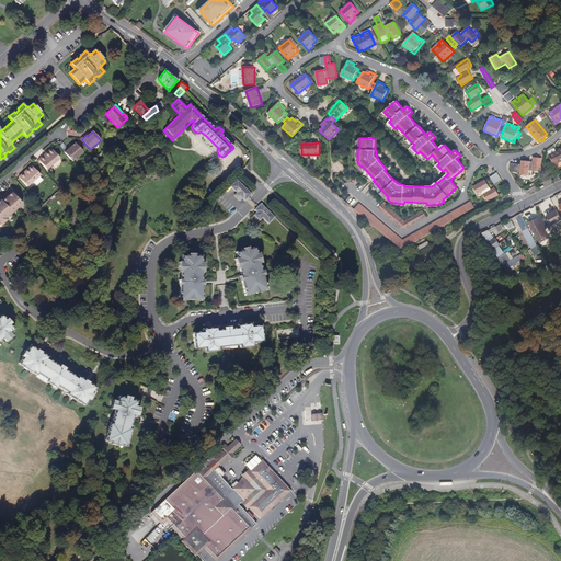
[(72,161),(83,152),(75,144),(71,147),(70,148),(68,147),(64,151),(72,161)]
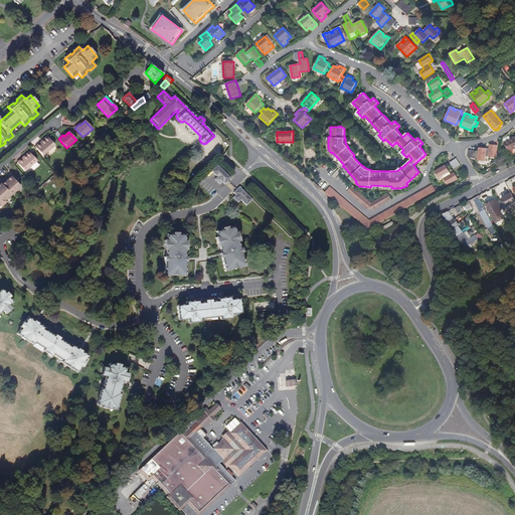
[(436,133),(431,138),(434,141),(440,137),(436,133)]
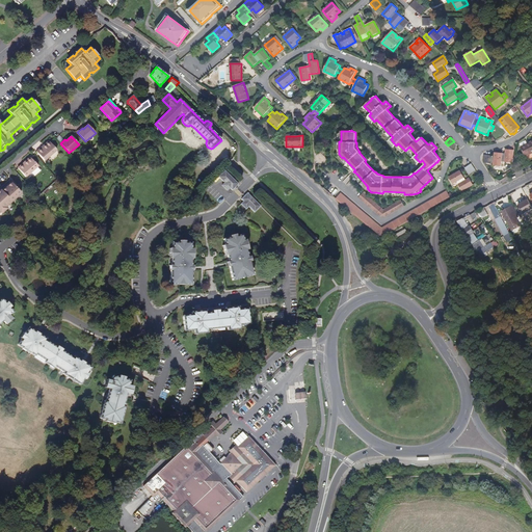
[(457,145),(454,141),(448,145),(450,148),(451,149),(453,151),(457,145)]
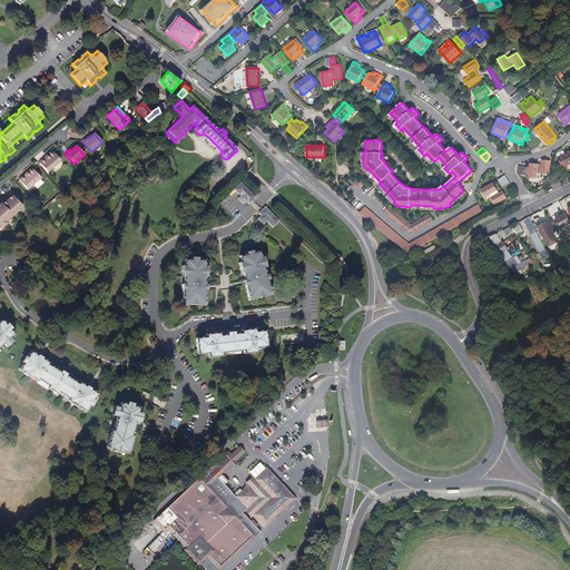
[(569,151),(566,155),(566,154),(558,157),(563,168),(569,164),(569,151)]
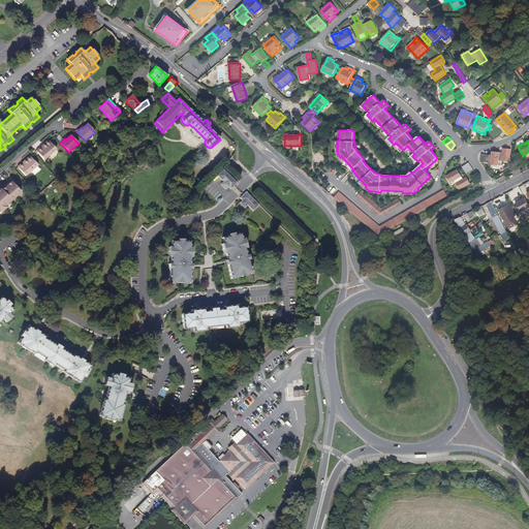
[(43,160),(56,149),(50,142),(42,148),(41,147),(36,151),(43,160)]
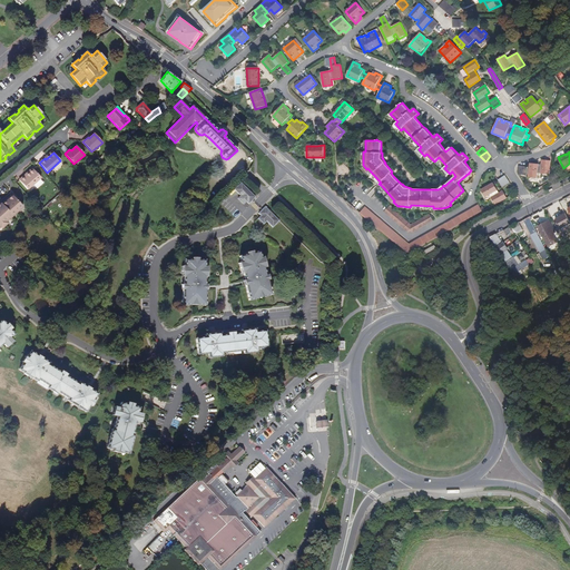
[(549,174),(551,160),(542,159),(541,165),(530,163),(529,177),(537,178),(538,173),(549,174)]
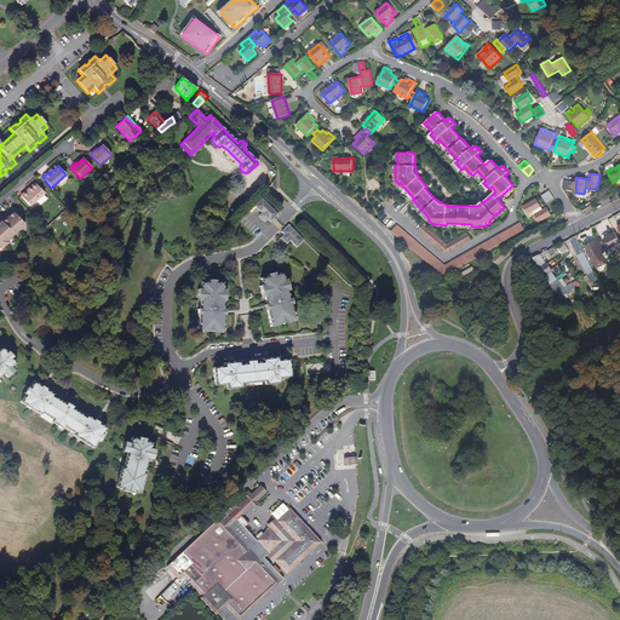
[(573,182),(564,181),(563,190),(567,190),(573,190),(573,182)]
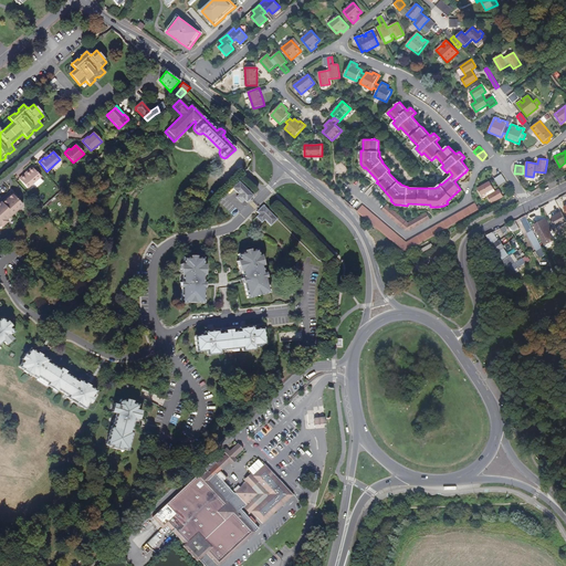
[(28,188),(40,177),(33,168),(25,175),(24,174),(19,179),(28,188)]
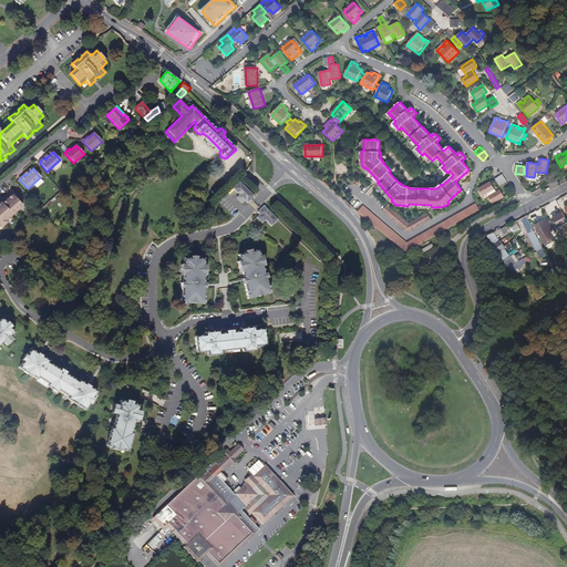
[(247,203),(255,196),(240,182),(234,188),(239,195),(237,197),(243,203),(245,200),(247,203)]
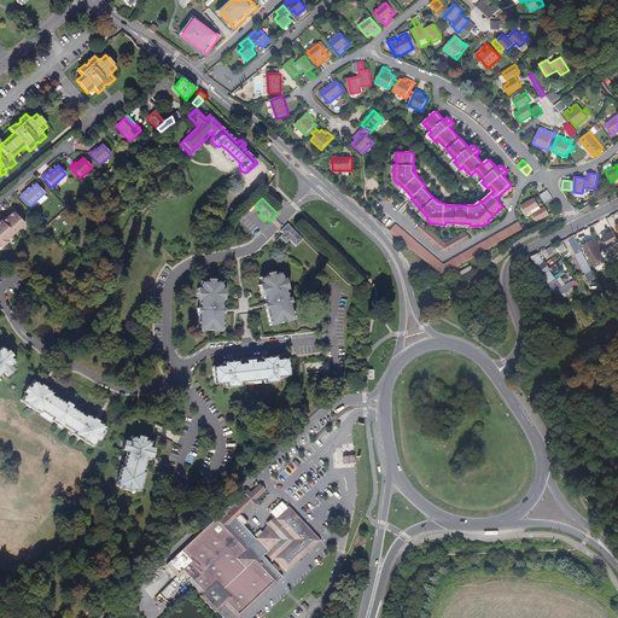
[(541,209),(535,198),(522,205),(526,214),(531,211),(537,222),(551,215),(546,207),(541,209)]
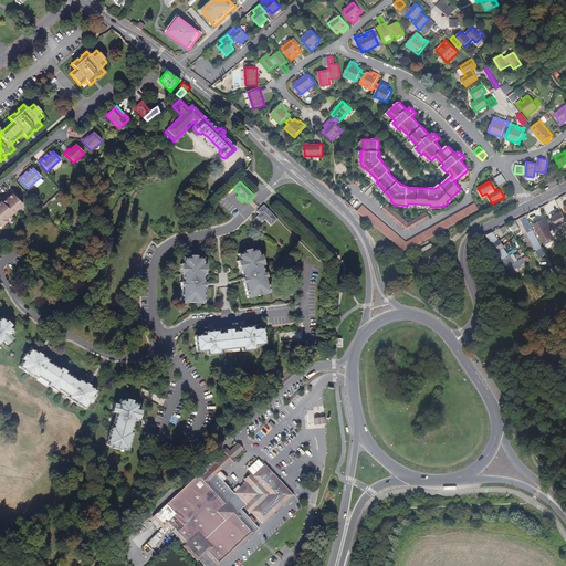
[(11,194),(1,202),(2,203),(12,195),(11,194)]
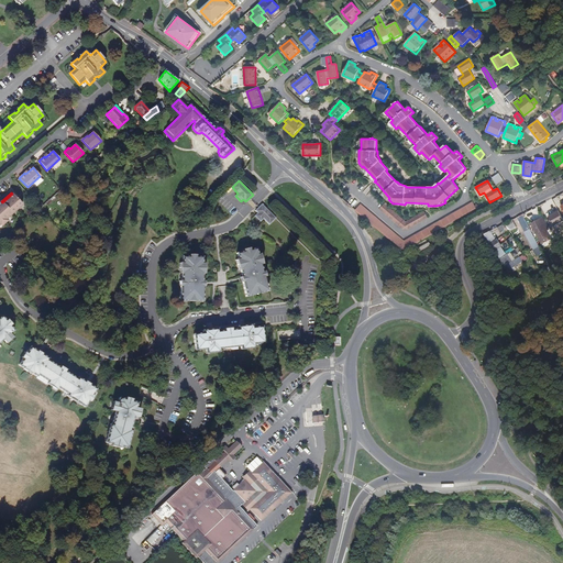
[(6,220),(22,205),(12,194),(2,202),(1,201),(0,201),(0,224),(1,227),(7,221),(6,220)]
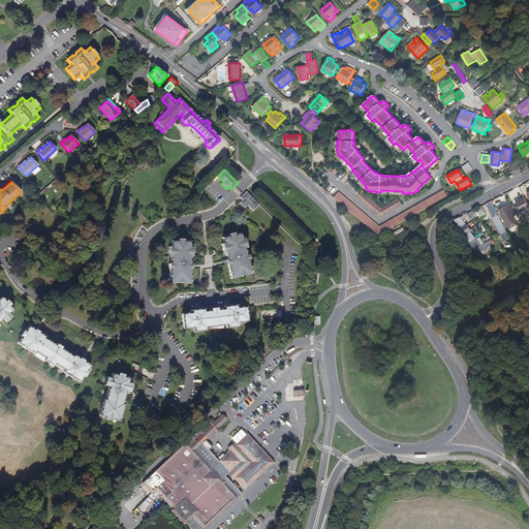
[(444,190),(380,226),(339,192),(335,197),(379,236),(447,196),(444,190)]
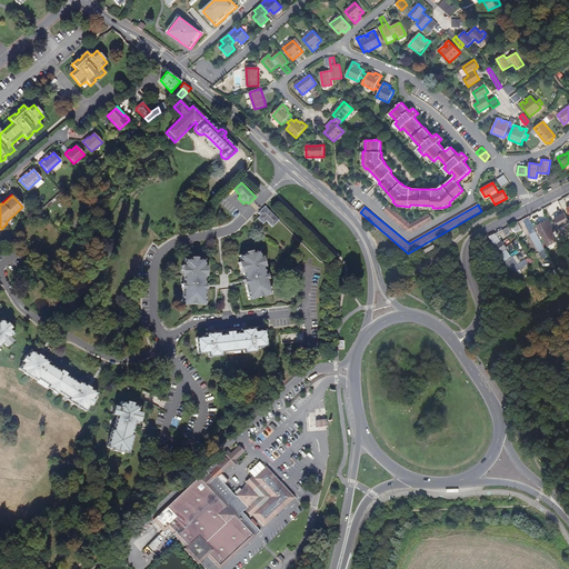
[(279,220),(265,206),(258,212),(260,216),(258,218),(263,223),(266,220),(272,227),(279,220)]
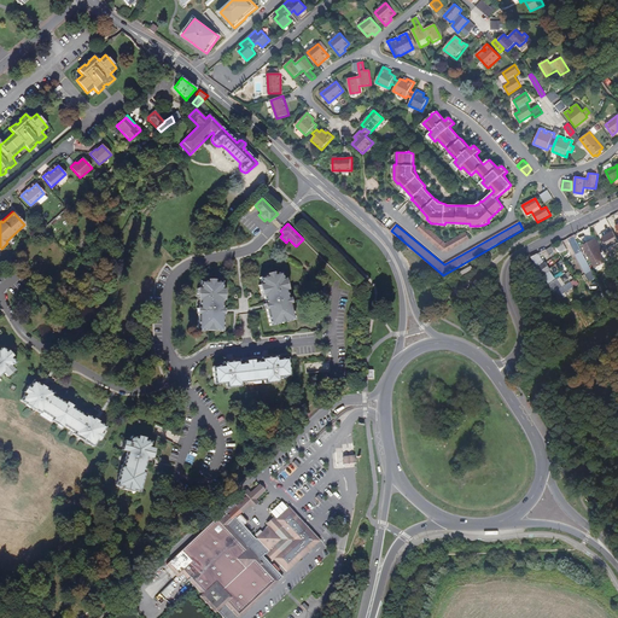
[(466,232),(445,244),(421,223),(417,229),(442,251),(448,252),(470,239),(466,232)]
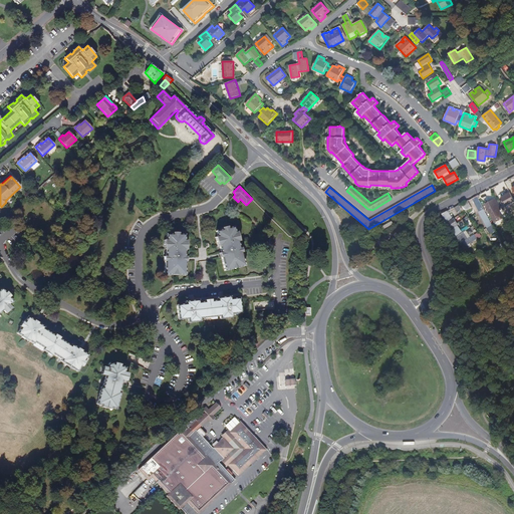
[(480,223),(485,224),(488,231),(495,232),(484,209),(482,208),(476,196),(468,200),(472,207),(475,206),(478,212),(477,216),(481,217),(480,223)]
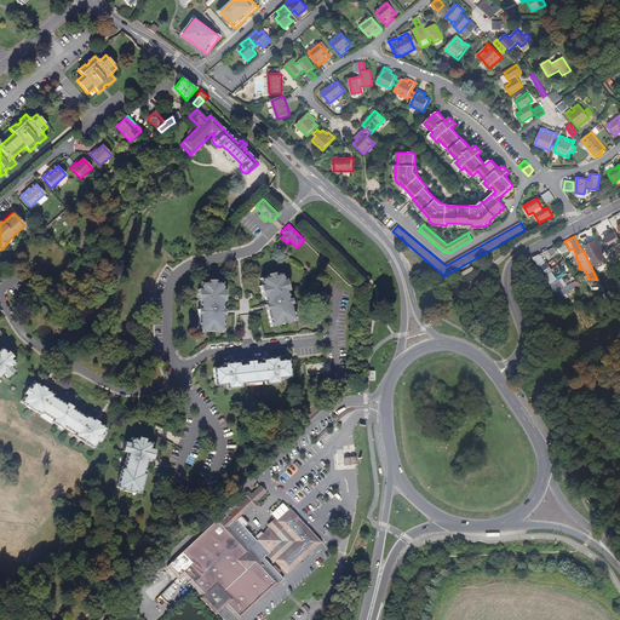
[(601,236),(587,244),(600,265),(609,259),(607,252),(608,252),(601,236)]
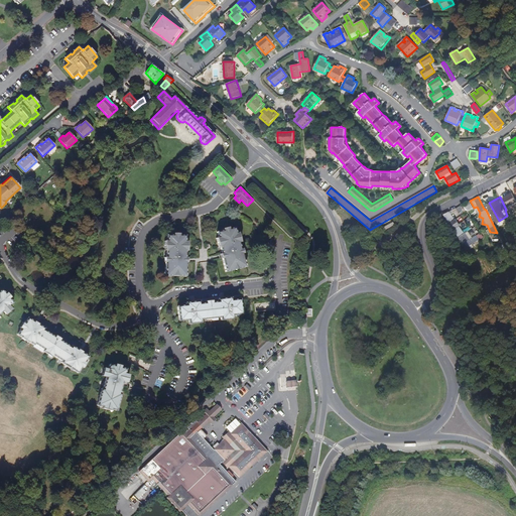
[(464,234),(458,226),(460,225),(456,219),(455,220),(449,212),(443,215),(463,243),(469,240),(465,233),(464,234)]
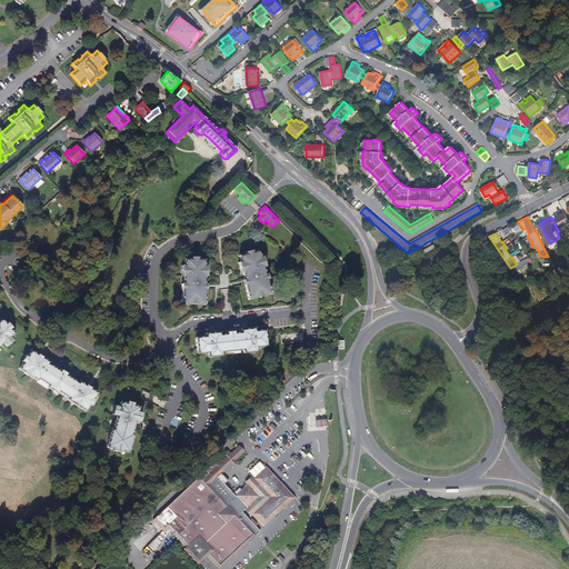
[(245,285),(247,297),(258,295),(269,292),(267,280),(265,280),(265,277),(265,275),(262,267),(262,265),(261,266),(260,262),(263,262),(262,257),(260,257),(258,251),(251,252),(248,253),(246,255),(238,256),(240,262),(238,262),(239,268),(242,267),(242,270),(242,272),(245,280),(246,285),(245,285)]
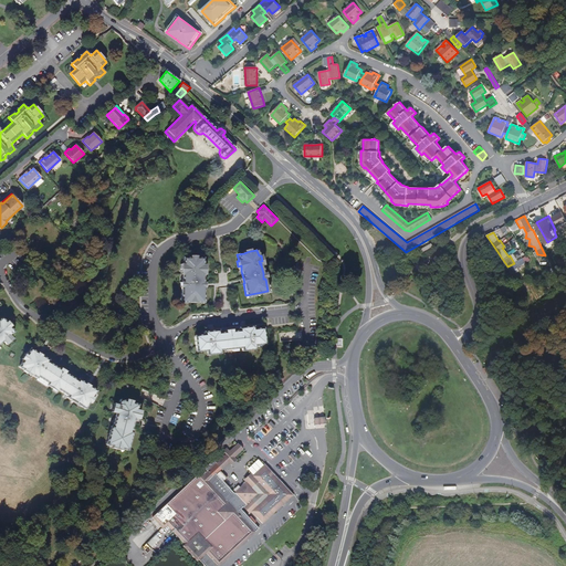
[(191,300),(203,301),(203,287),(202,287),(202,283),(202,275),(202,273),(201,273),(201,270),(205,270),(205,264),(202,264),(202,258),(196,258),(192,258),(189,258),(182,258),(182,264),(180,264),(180,270),(184,270),(184,272),(181,272),(181,274),(181,282),(181,284),(182,284),(182,287),(180,287),(180,300),(191,300)]
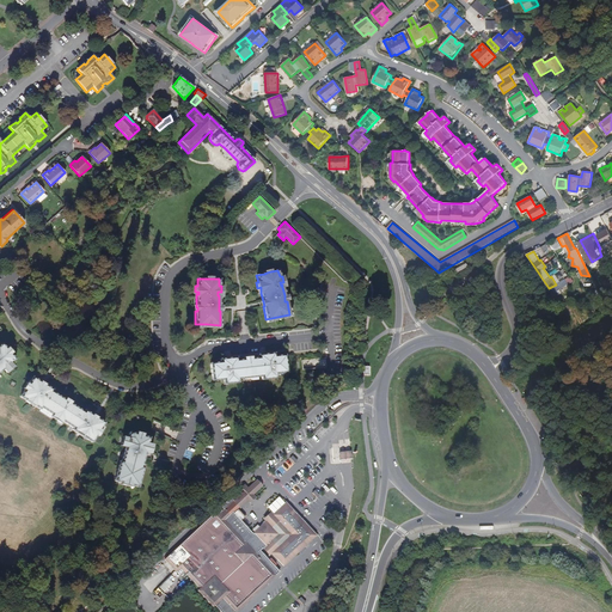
[(5,348),(1,342),(0,343),(0,369),(2,368),(5,366),(7,368),(12,365),(10,362),(14,359),(10,353),(7,350),(5,348)]
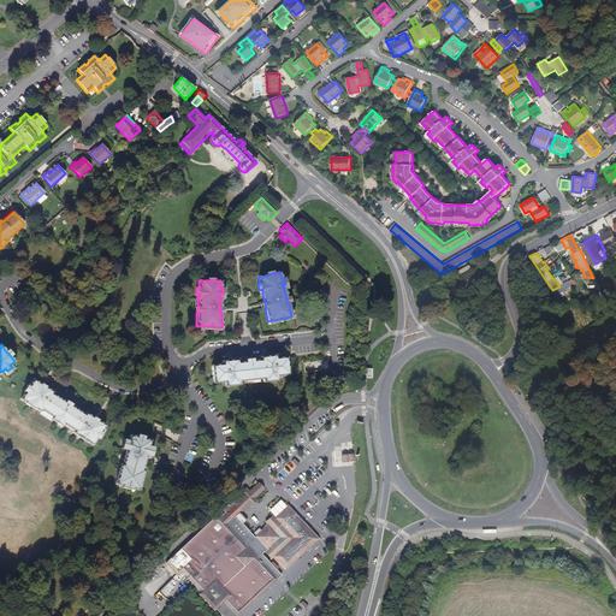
[(217,383),(224,383),(229,381),(229,386),(238,385),(238,381),(238,380),(262,378),(262,379),(262,383),(272,381),(272,377),(277,377),(284,375),(283,372),(288,371),(285,359),(282,359),(282,357),(276,359),(273,359),(273,356),(267,357),(268,359),(260,360),(260,361),(252,362),(248,362),(244,363),(237,363),(237,362),(229,363),(229,362),(223,362),(223,365),(221,365),(214,365),(214,367),(211,367),(212,379),(215,379),(217,383)]
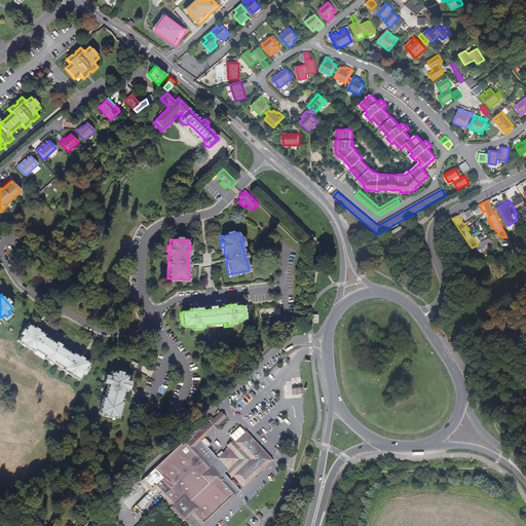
[(58,344),(55,343),(44,336),(45,334),(38,330),(37,331),(34,329),(35,328),(28,324),(24,329),(23,332),(21,334),(17,340),(22,343),(23,340),(27,343),(31,346),(30,348),(34,351),(35,349),(45,355),(49,359),(53,361),(63,367),(62,369),(66,372),(68,369),(72,372),(76,374),(74,377),(79,379),(82,374),(84,371),(85,369),(89,363),(82,359),(82,360),(78,358),(79,357),(73,351),(72,353),(60,346),(58,344)]
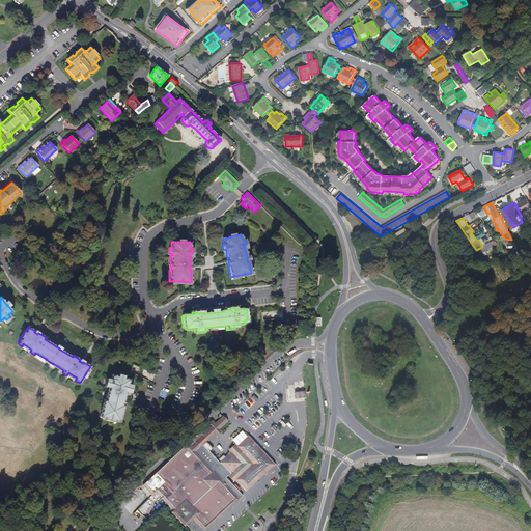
[(112,420),(119,422),(122,409),(121,408),(122,404),(126,392),(126,390),(129,390),(130,385),(128,384),(129,379),(123,378),(120,376),(117,376),(111,374),(110,380),(108,379),(106,384),(109,385),(108,387),(105,399),(104,403),(102,402),(99,417),(105,418),(106,416),(109,417),(113,418),(112,420)]
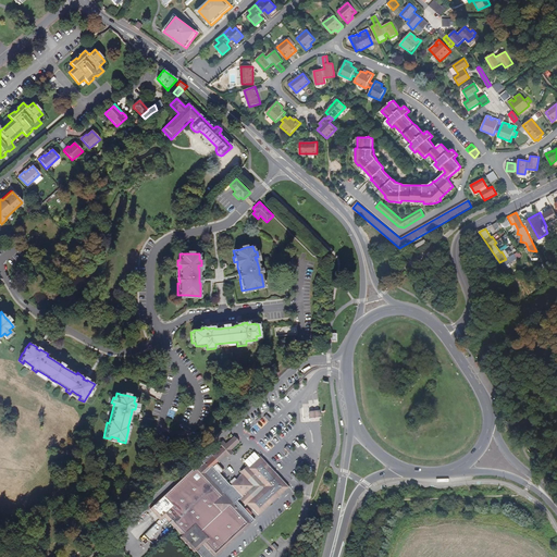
[(211,468),(213,467),(224,456),(226,458),(233,453),(231,450),(239,443),(233,436),(225,444),(222,441),(219,444),(222,447),(212,456),(209,453),(202,459),(211,468)]
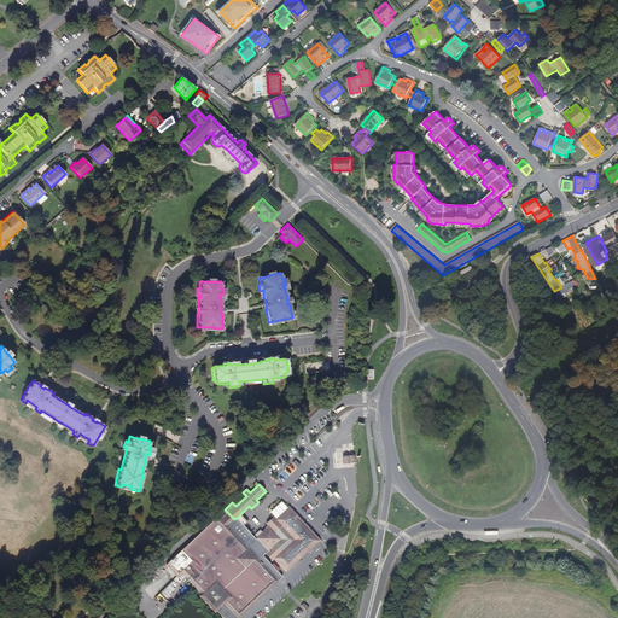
[(270,557),(273,559),(286,572),(295,564),(301,559),(307,553),(313,547),(320,541),(296,514),(289,507),(275,520),(272,523),(268,526),(255,538),(268,553),(267,553),(270,557)]
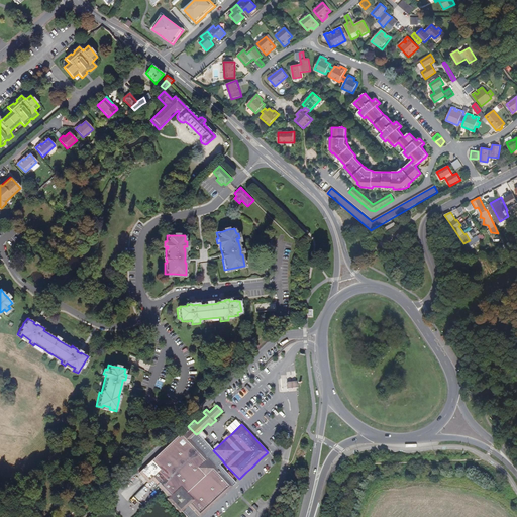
[(187,516),(200,516),(233,487),(217,469),(220,466),(222,464),(223,462),(224,462),(213,450),(209,446),(203,439),(196,434),(188,426),(181,434),(139,474),(149,485),(153,481),(169,498),(168,500),(181,513),(182,512),(187,516)]
